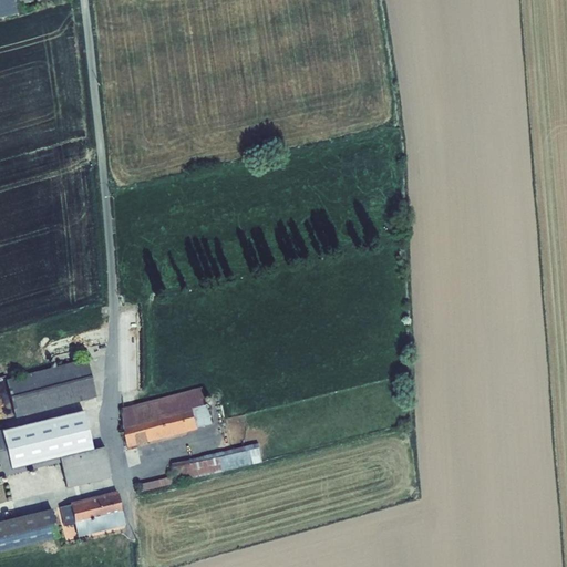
[(17,6),(47,0),(0,0),(0,18),(19,13),(17,6)]
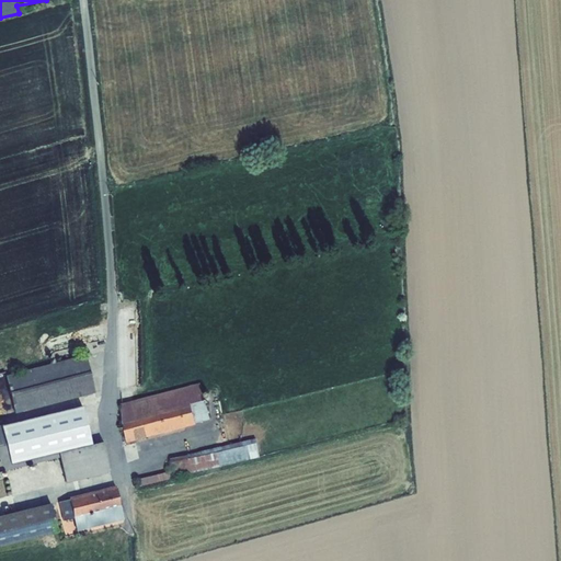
[(15,412),(94,392),(86,355),(6,375),(15,412)]
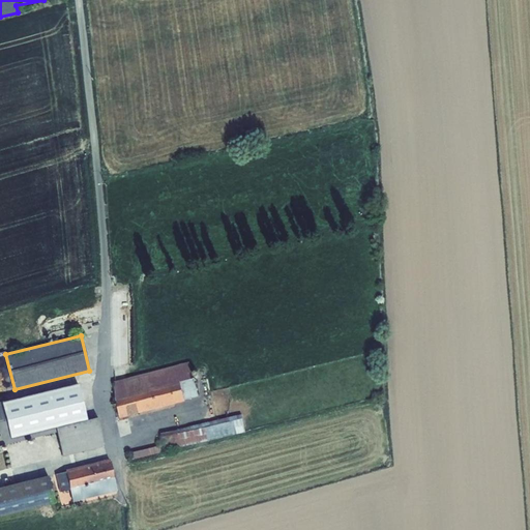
[(199,396),(189,362),(114,382),(119,417),(199,396)]
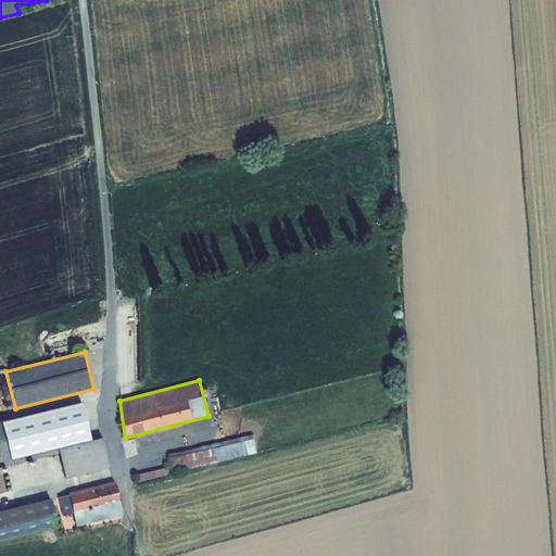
[(64,397),(19,409),(20,415),(66,404),(64,397)]
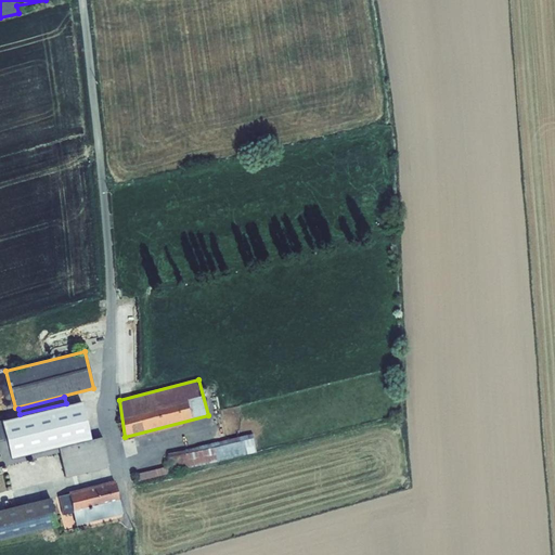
[(91,439),(81,401),(1,422),(1,421),(0,420),(0,466),(59,452),(65,477),(104,468),(105,467),(107,466),(108,465),(108,463),(102,437),(91,439)]
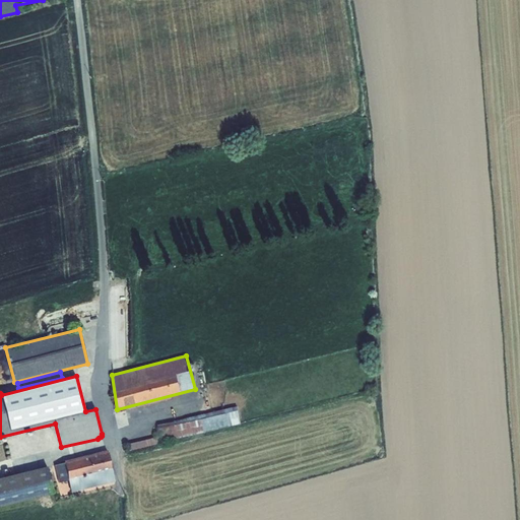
[(160,436),(163,441),(241,424),(237,406),(174,420),(174,423),(157,426),(160,436)]
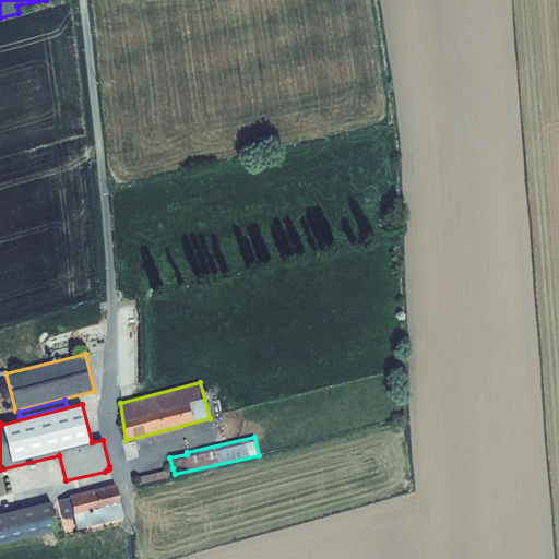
[(165,471),(137,477),(139,485),(167,478),(165,471)]
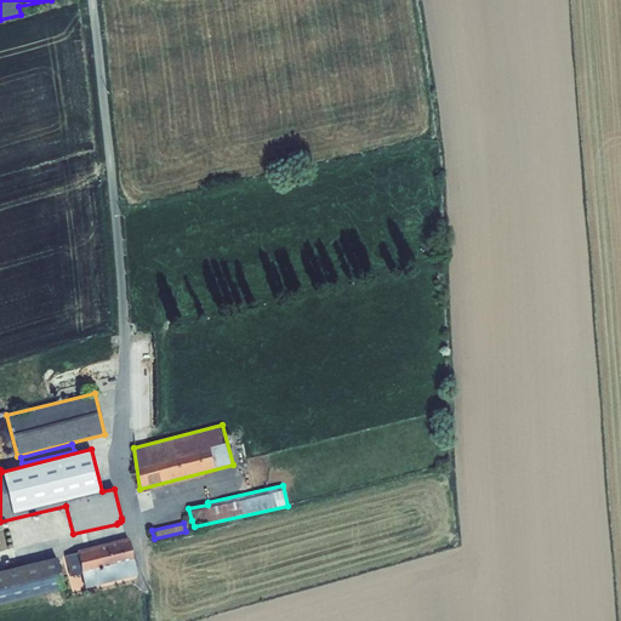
[(137,575),(129,540),(77,552),(77,553),(66,556),(70,576),(81,574),(85,587),(137,575)]
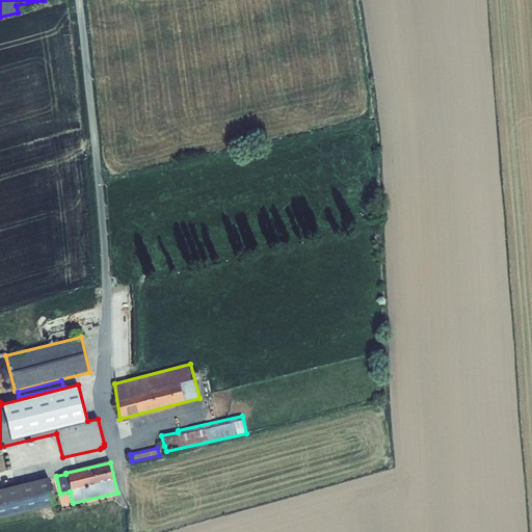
[(0,517),(55,505),(48,477),(0,488),(0,517)]
